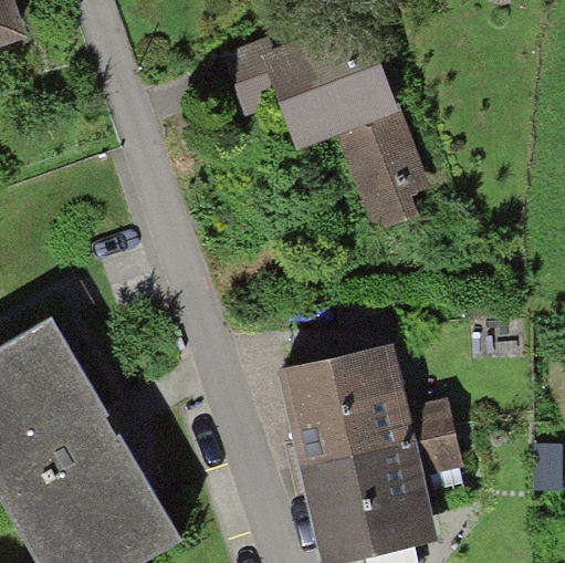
[(0,0),(0,48),(51,30),(40,0),(0,0)]
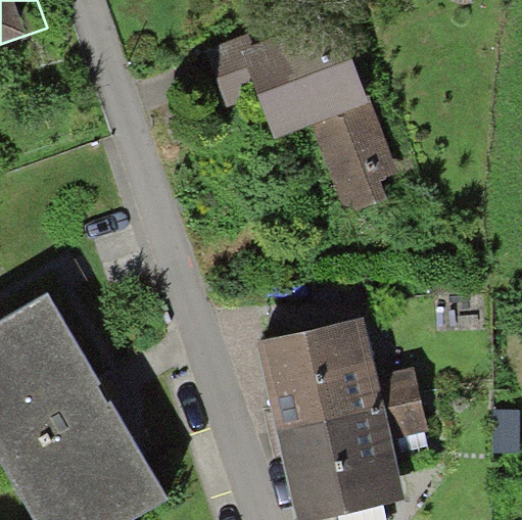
[(231,108),(261,97),(275,138),(313,124),(345,214),(385,199),(376,176),(394,169),(334,6),(210,52),(231,108)]
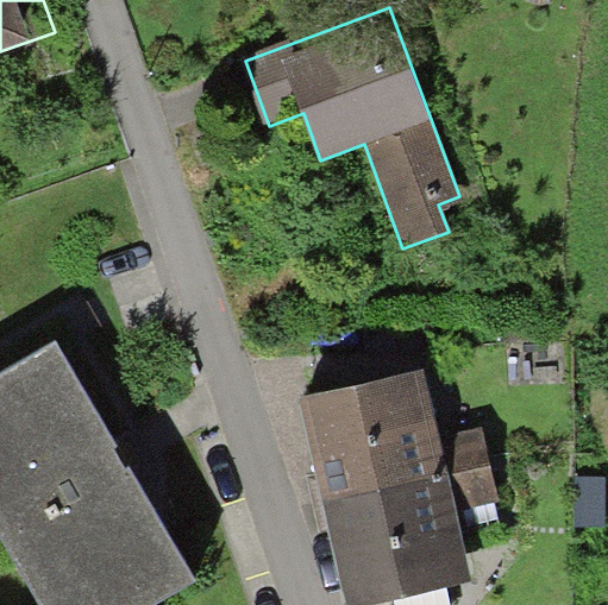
[(152,604),(196,579),(54,341),(0,372),(0,535),(41,604),(152,604)]
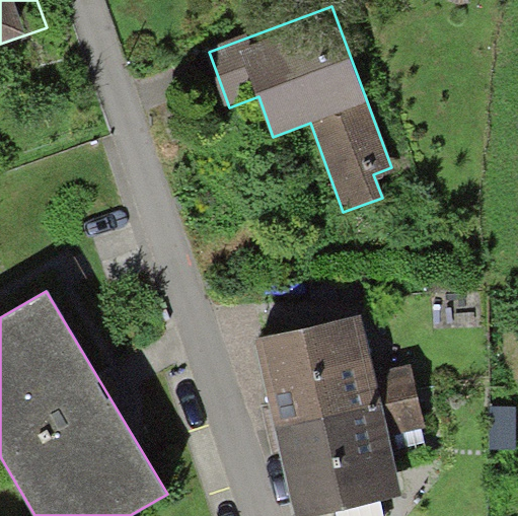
[(277,432),(418,400),(411,363),(372,371),(362,324),(260,347),(277,432)]
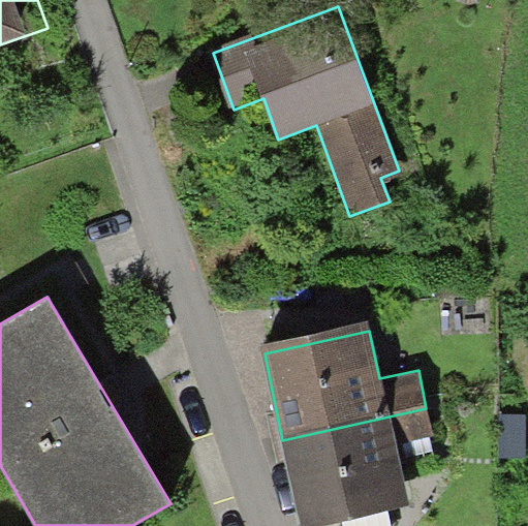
[(426,408),(282,440),(301,525),(317,525),(410,505),(397,447),(433,439),(426,408)]
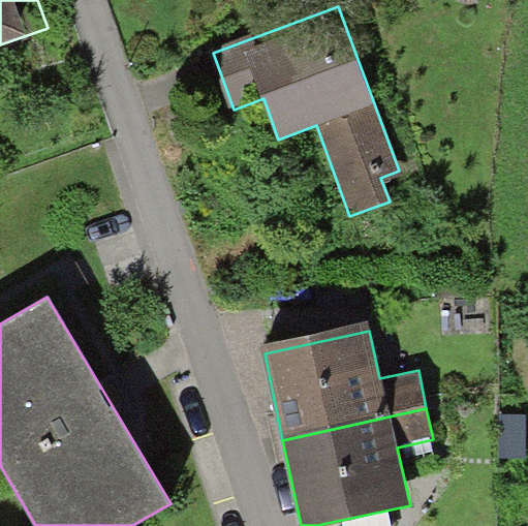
All buildings are outlined.
